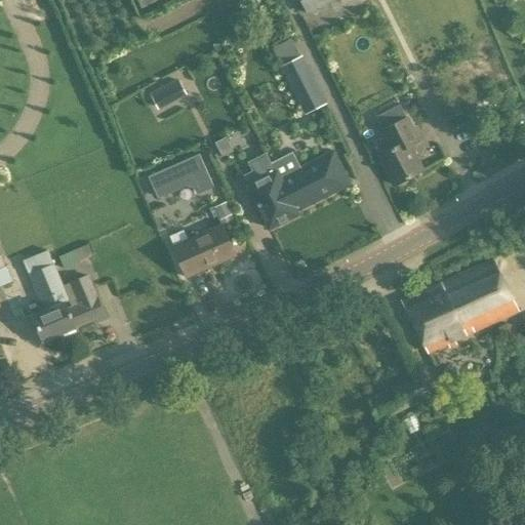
[(137,0),(143,10),(163,0),(137,0)]
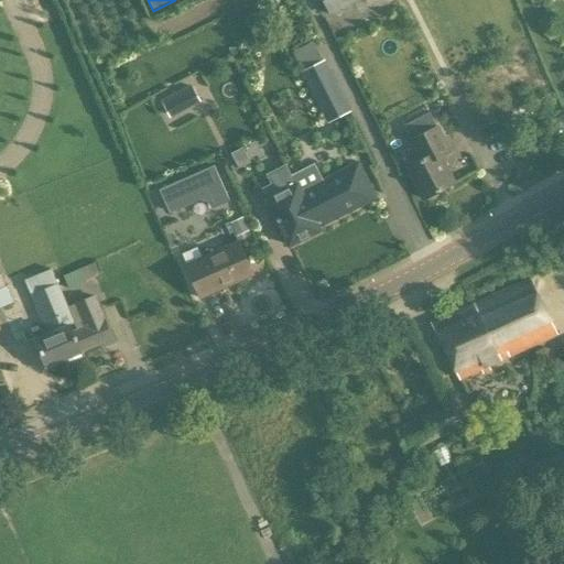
[(324,0),(332,15),(360,0),(324,0)]
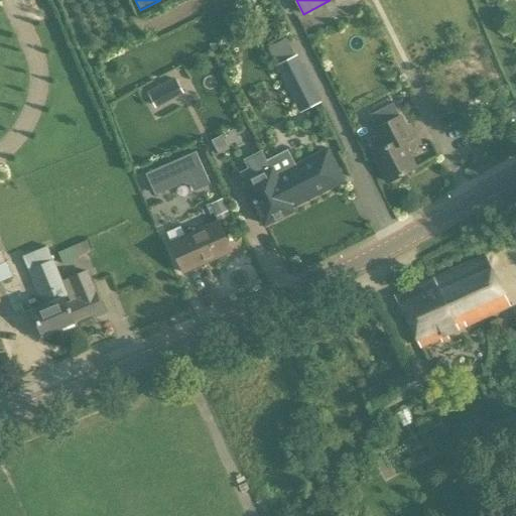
[(288,36),(268,44),(276,61),(295,53),(288,36)]
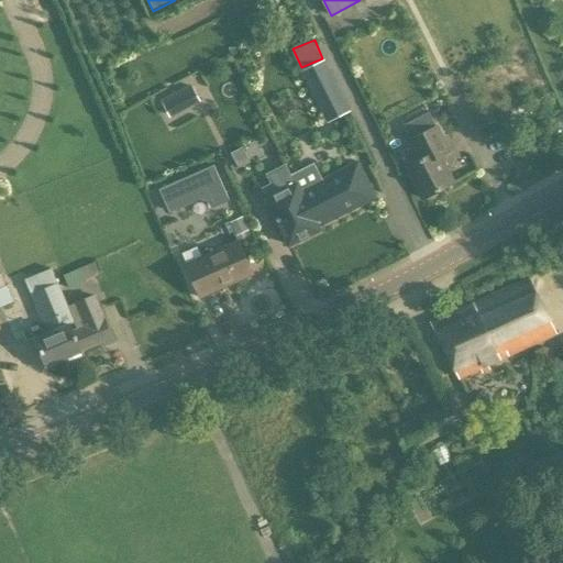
[(302,73),(320,108),(343,96),(326,62),(302,73)]
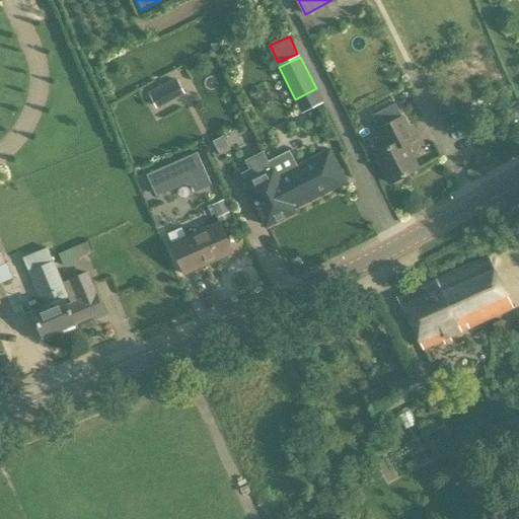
[(150,93),(157,106),(173,97),(166,84),(150,93)]
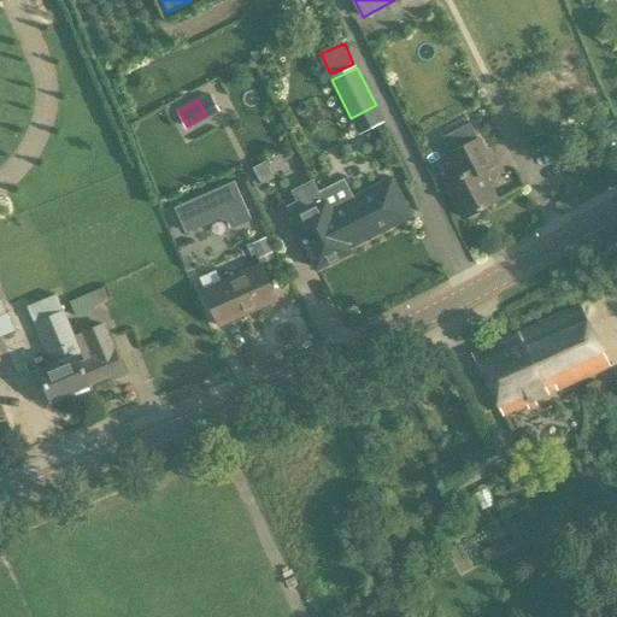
[(472,121),(445,133),(459,176),(446,183),(464,217),(498,200),(482,171),(494,165),(472,121)]
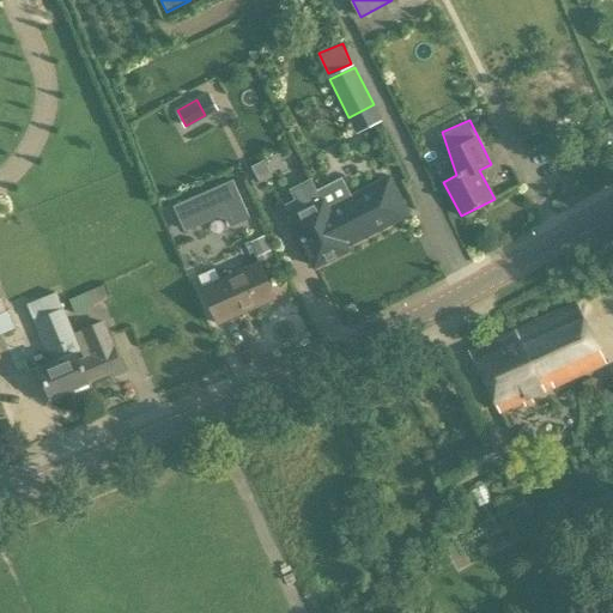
[(323,201),(346,246),(408,214),(389,178),(350,199),(341,182),(320,193),(319,190),(317,190),(322,201),(323,201)]
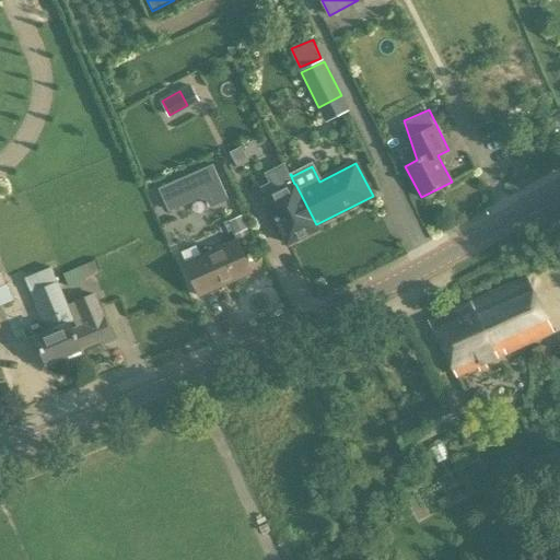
[(158,188),(167,211),(200,197),(210,200),(211,205),(226,199),(212,165),(158,188)]
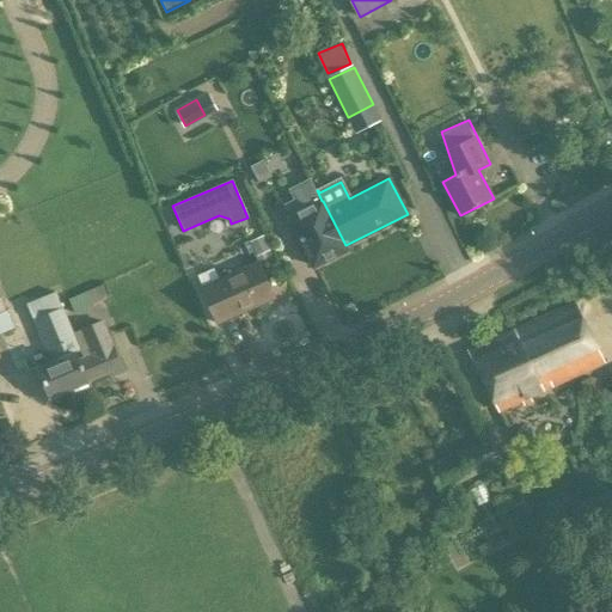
[(346,245),(323,201),(322,201),(291,218),(314,267),(348,250),(346,245)]
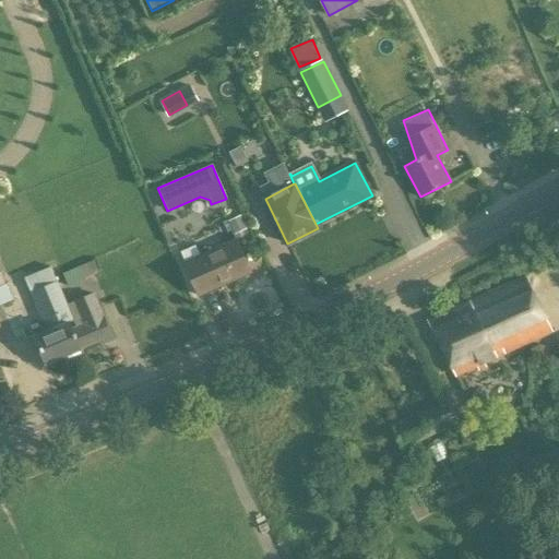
[(242,216),(230,222),(236,235),(249,229),(242,216)]
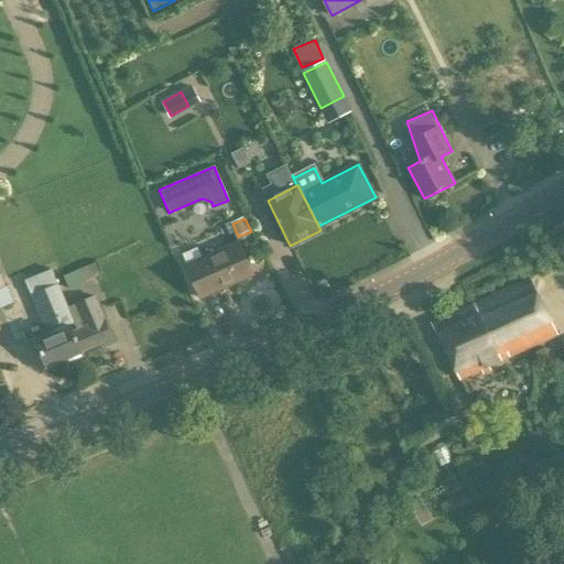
[(239,241),(202,258),(196,247),(182,252),(187,264),(186,264),(202,299),(253,275),(239,241)]
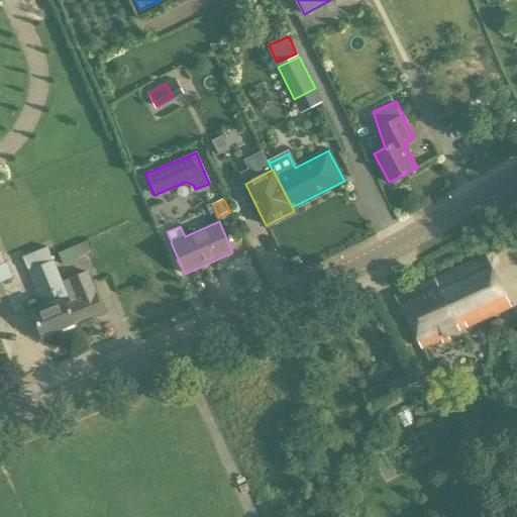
[(58,251),(63,265),(80,257),(79,255),(90,250),(86,240),(58,251)]
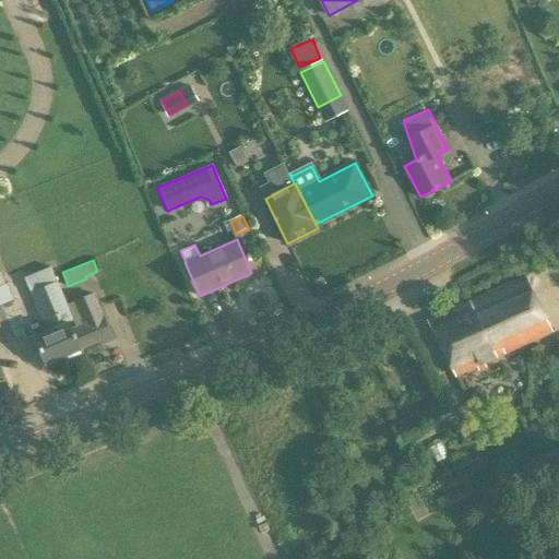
[(75,301),(85,324),(73,329),(70,322),(75,320),(58,280),(51,265),(24,277),(35,301),(23,307),(35,336),(46,363),(82,348),(82,347),(104,339),(105,343),(113,340),(94,294),(75,301)]
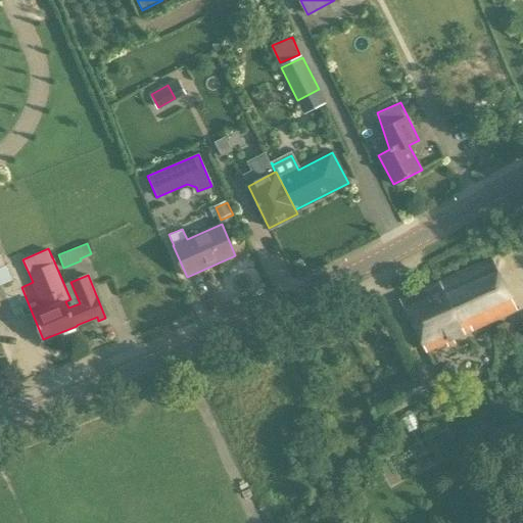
[(426,351),(516,310),(490,257),(401,299),(426,351)]
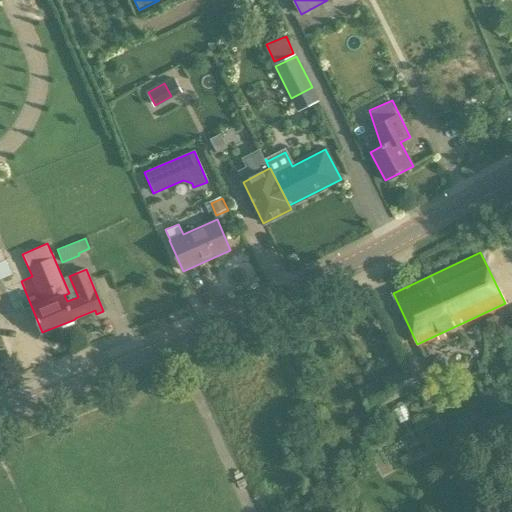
[(8,261),(0,262),(0,278),(13,274),(8,261)]
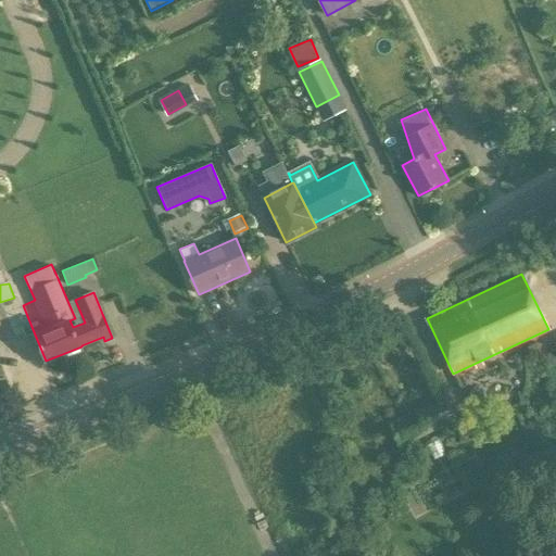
[(433,459),(445,454),(437,437),(425,442),(433,459)]
